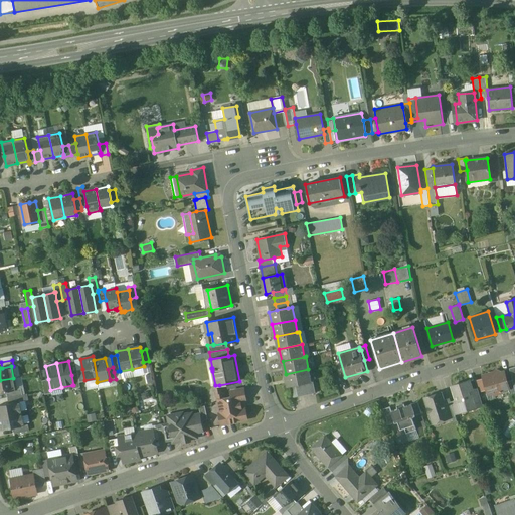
[(82,369),(76,370),(77,373),(79,382),(84,381),(84,380),(82,369)]
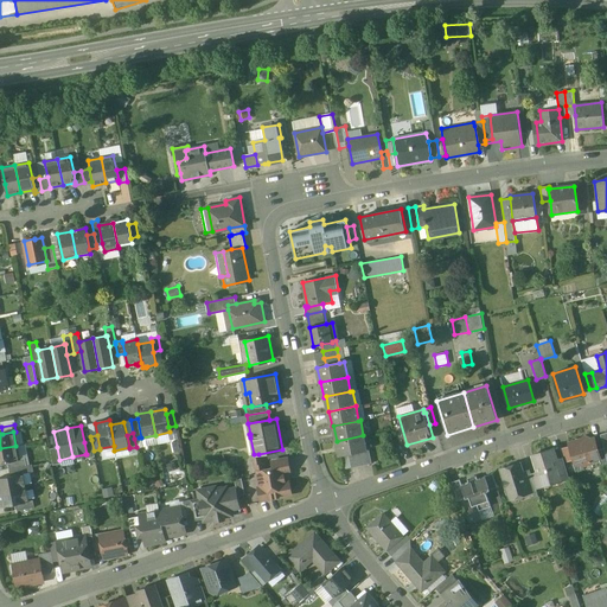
[(363,435),(337,441),(340,457),(343,455),(349,454),(356,453),(363,452),(366,451),(363,435)]
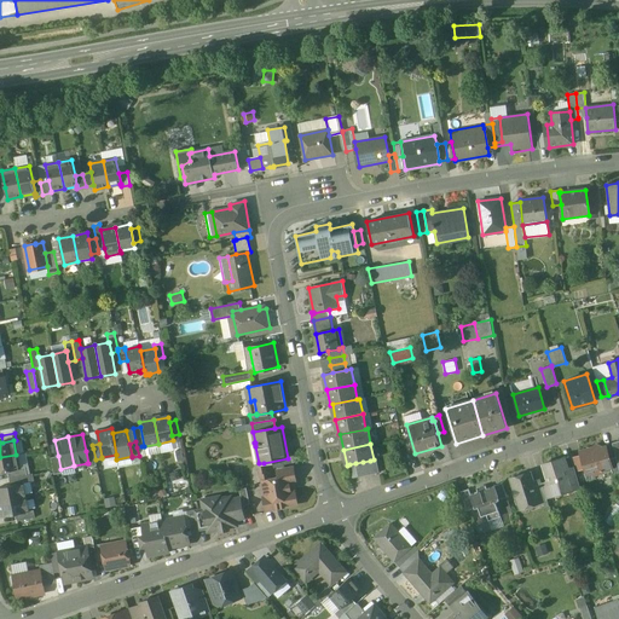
[(599,452),(593,449),(580,452),(580,455),(585,469),(586,473),(593,470),(594,474),(603,472),(602,469),(611,467),(612,467),(609,460),(606,447),(601,449),(599,452)]
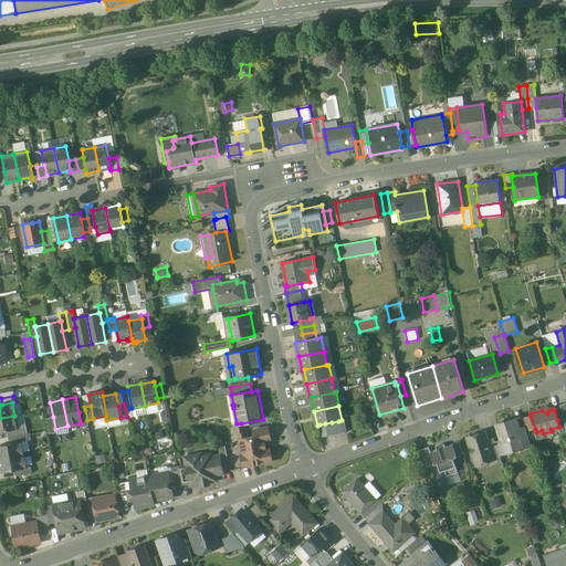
[(85,410),(79,412),(81,423),(80,423),(81,427),(88,426),(87,420),(85,410)]
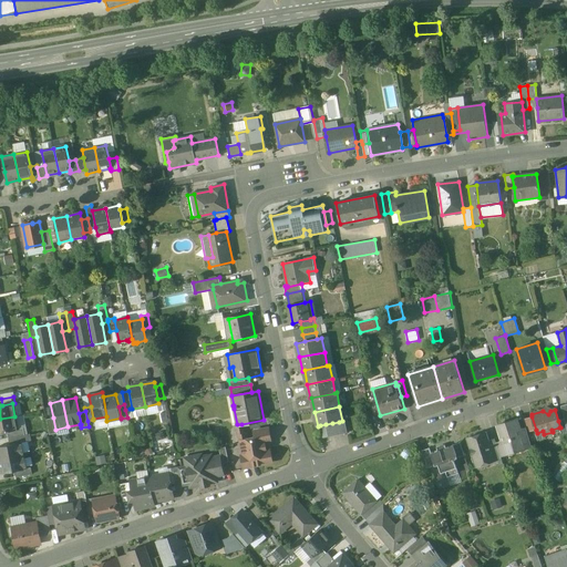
[(14,416),(0,419),(0,433),(7,432),(18,430),(14,416)]
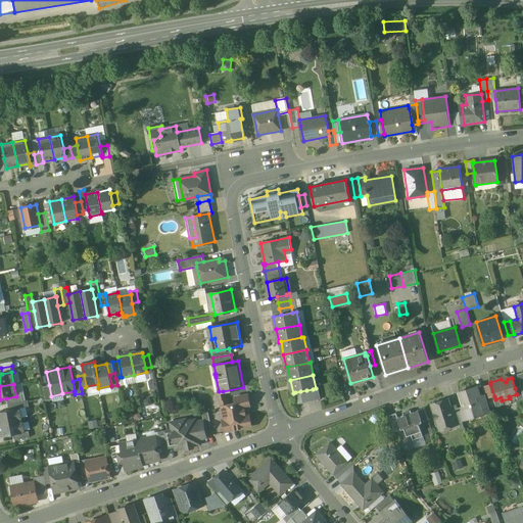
[(490,384),(482,386),(485,394),(486,398),(494,396),(490,384)]
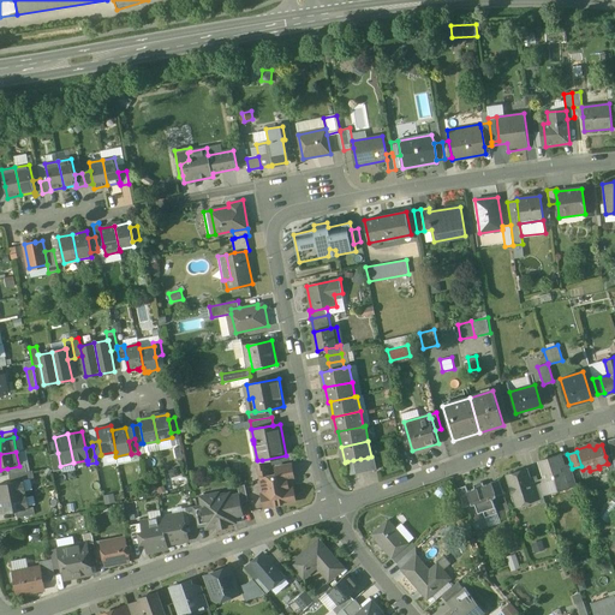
[(58,453),(51,455),(53,471),(61,470),(60,466),(58,453)]
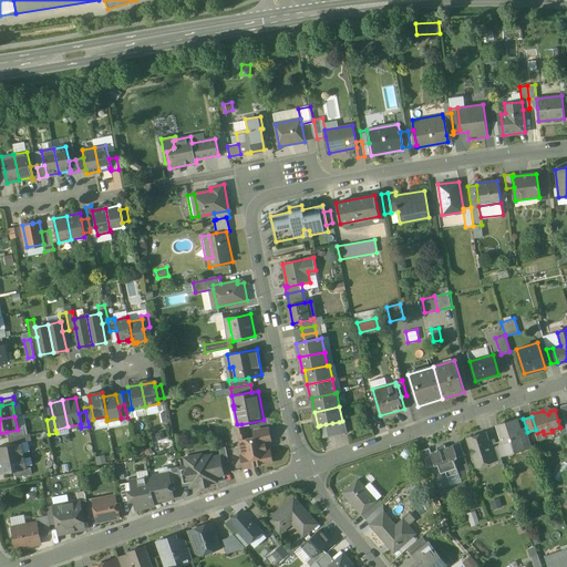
[(516,419),(497,425),(503,441),(505,452),(521,447),(524,446),(519,430),(516,419)]
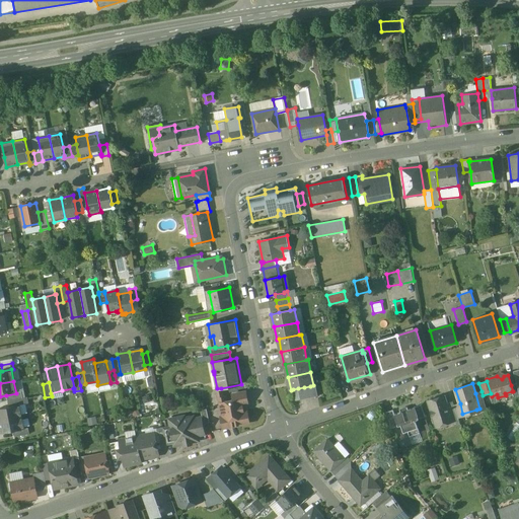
[(221,394),(221,388),(217,388),(220,402),(225,401),(224,396),(222,396),(221,394)]
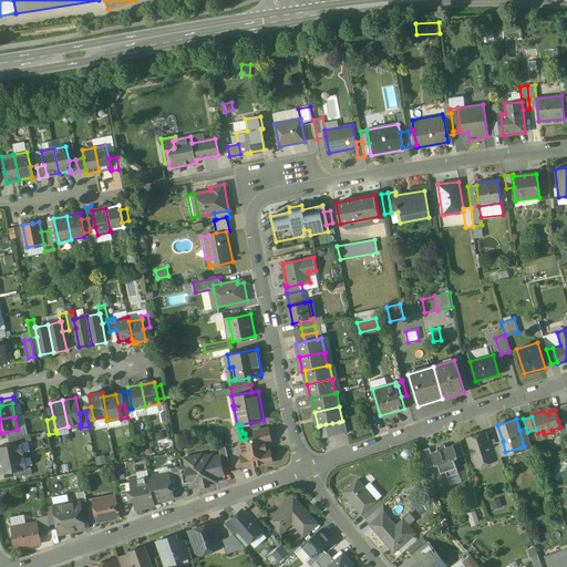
[(268,428),(254,430),(255,437),(246,439),(240,440),(244,456),(246,456),(247,466),(272,462),(269,450),(266,450),(265,441),(270,440),(268,428)]
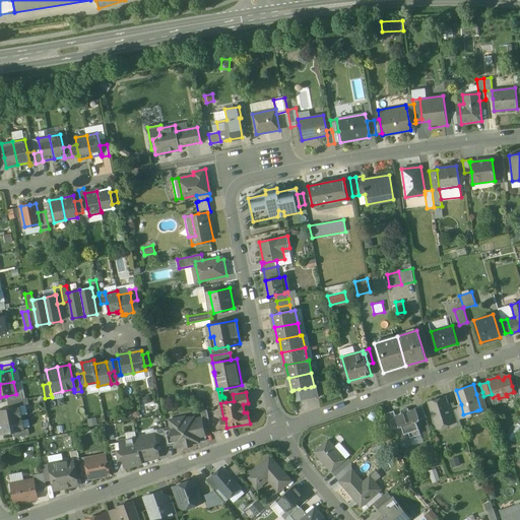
[(476,394),(480,409),(486,407),(483,396),(482,392),(476,394)]
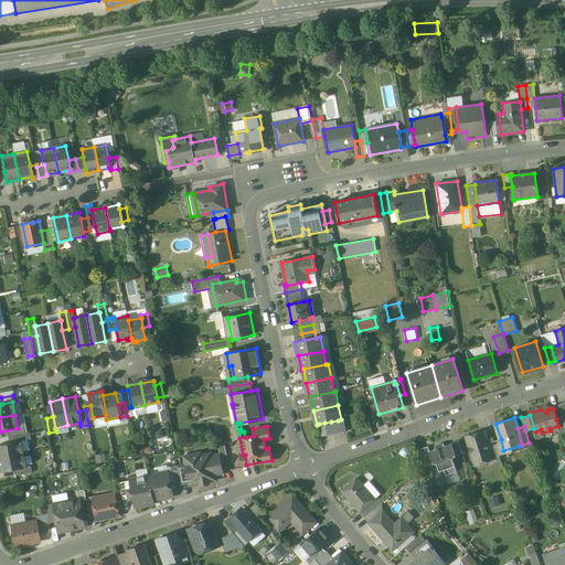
[(23,427),(18,428),(7,430),(8,437),(24,434),(23,427)]
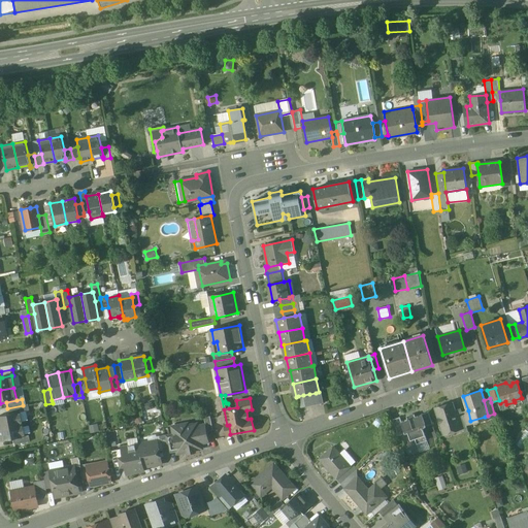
[(505,401),(500,403),(498,403),(500,410),(507,408),(506,404),(505,401)]
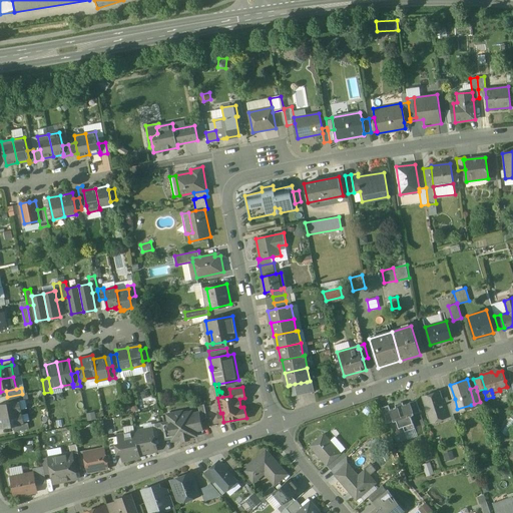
[(440,392),(436,394),(435,392),(423,397),(430,419),(431,419),(433,420),(435,419),(436,417),(440,416),(443,418),(448,417),(443,403),(442,399),(440,392)]
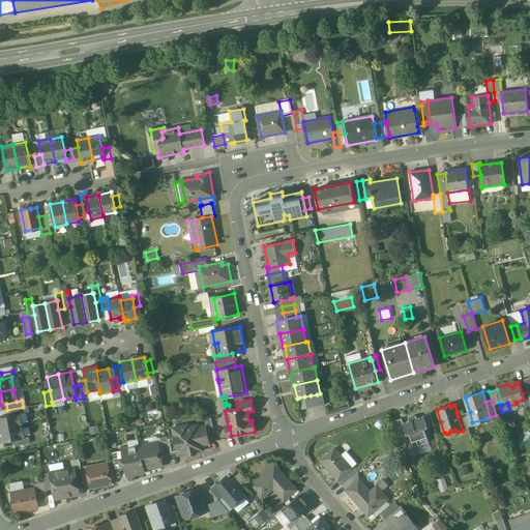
[(23,407),(7,410),(8,416),(19,414),(29,412),(28,406),(23,407)]
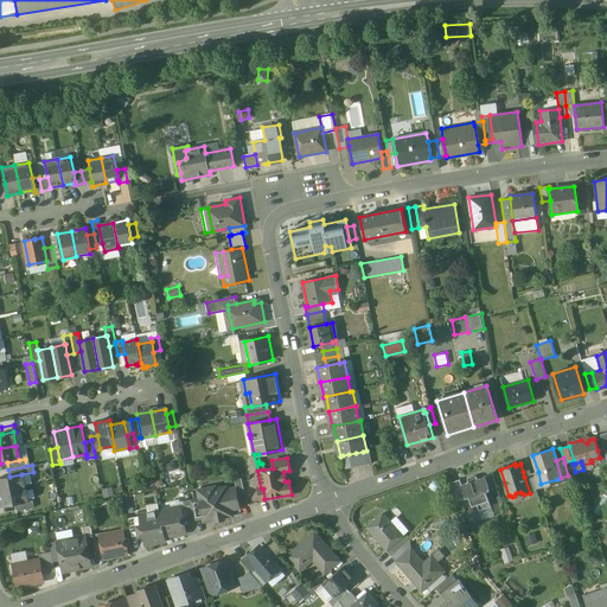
[(538,472),(531,474),(536,489),(542,487),(541,484),(538,472)]
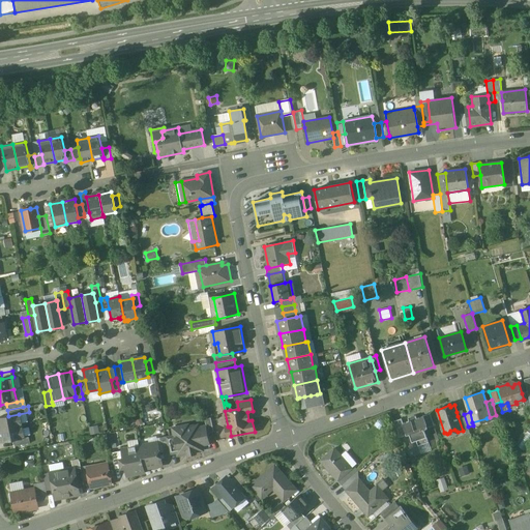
[(434,425),(430,413),(422,416),(423,417),(423,416),(428,428),(434,425)]
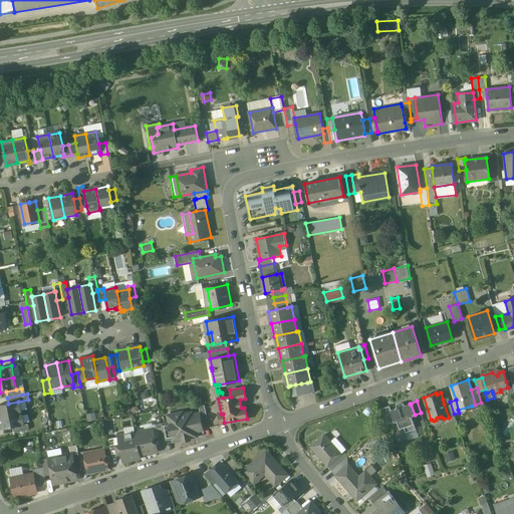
[(8,404),(0,405),(0,417),(20,413),(18,402),(8,404)]
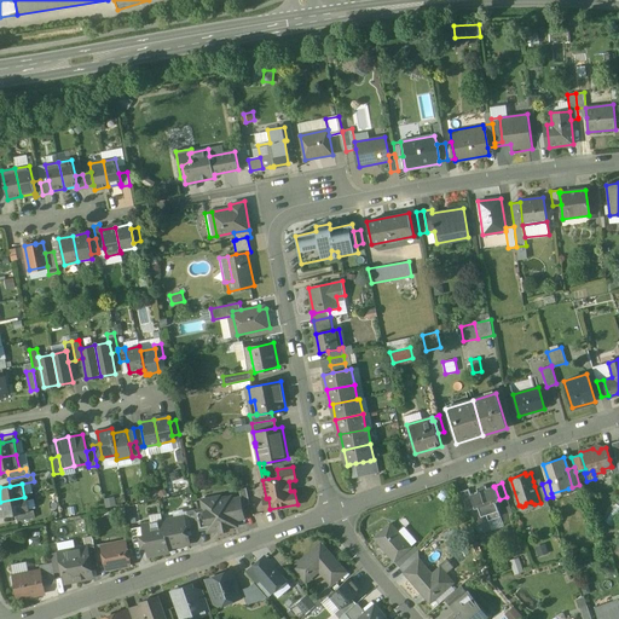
[(534,486),(541,503),(547,501),(547,498),(542,484),(534,486)]
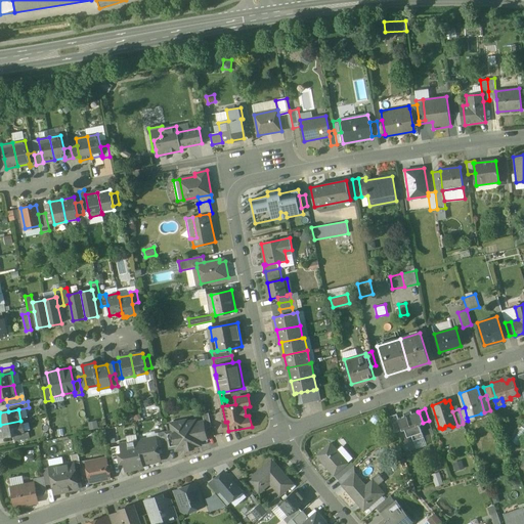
[(419,412),(412,415),(411,411),(403,415),(404,417),(398,420),(397,420),(401,430),(404,430),(407,437),(411,436),(413,441),(424,437),(419,424),(423,423),(419,411),(419,412)]
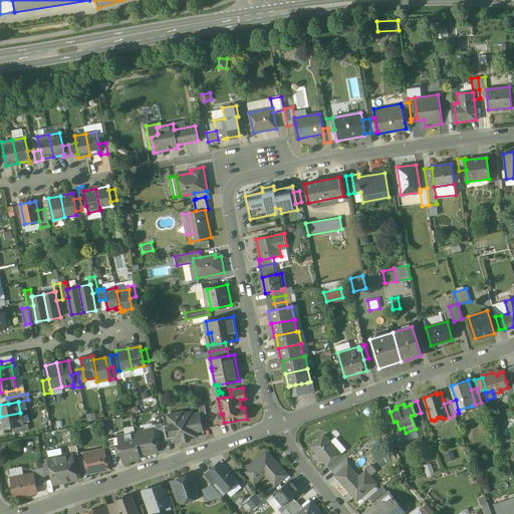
[(204,405),(199,407),(200,414),(201,420),(207,419),(204,405)]
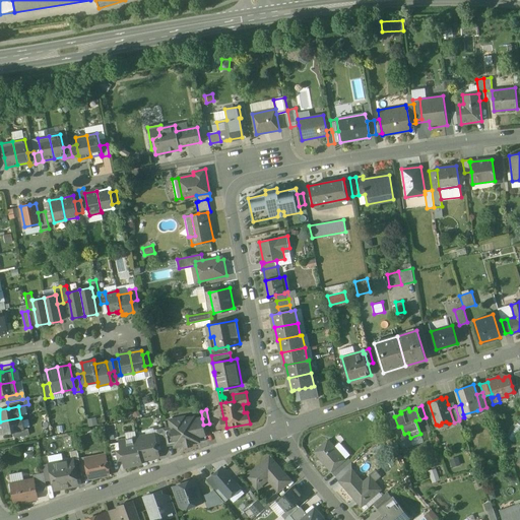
[(394,411),(387,413),(392,430),(398,427),(394,416),(395,416),(394,411)]
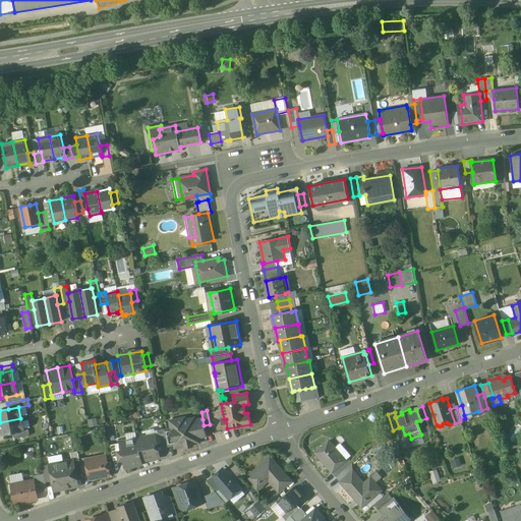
[(20,418),(0,422),(0,428),(1,435),(13,432),(23,430),(20,418)]
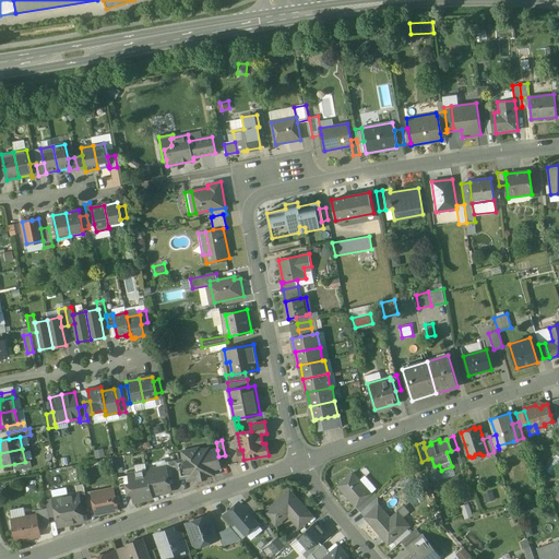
[(209,449),(199,451),(199,449),(189,451),(183,459),(183,460),(188,477),(191,479),(198,478),(199,479),(206,478),(206,476),(210,476),(213,471),(213,468),(221,467),(217,450),(210,451),(209,449)]
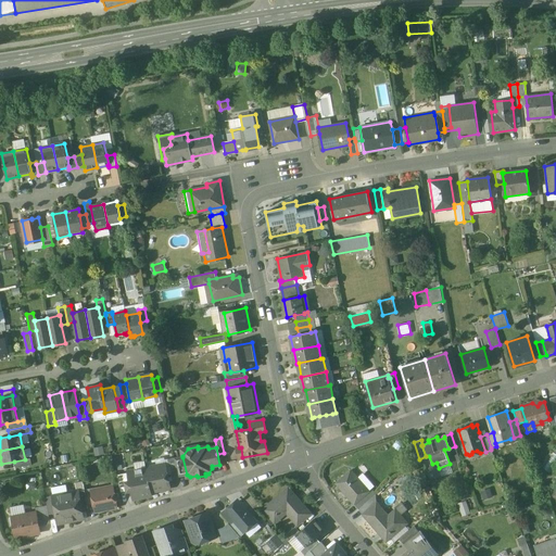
[(182,457),(174,459),(175,462),(178,476),(187,475),(182,457)]
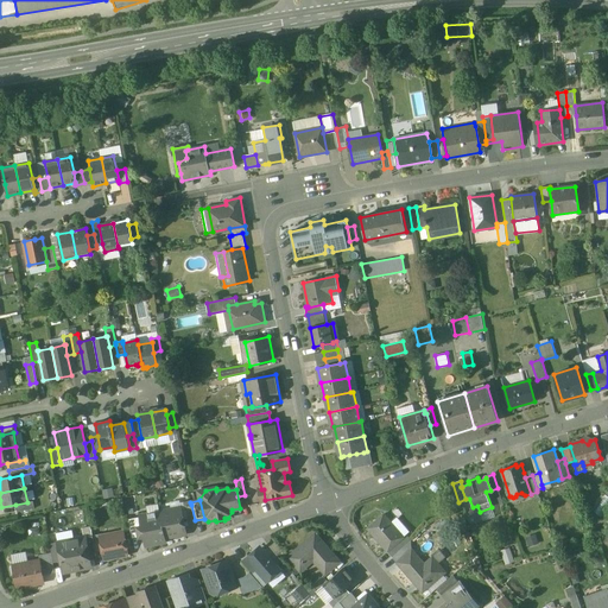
[(27,502),(16,505),(17,512),(35,508),(33,501),(27,502)]
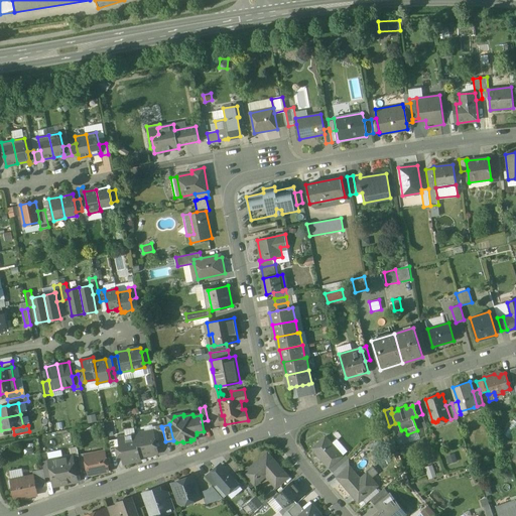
[(162,428),(156,430),(159,444),(165,443),(165,441),(162,428)]
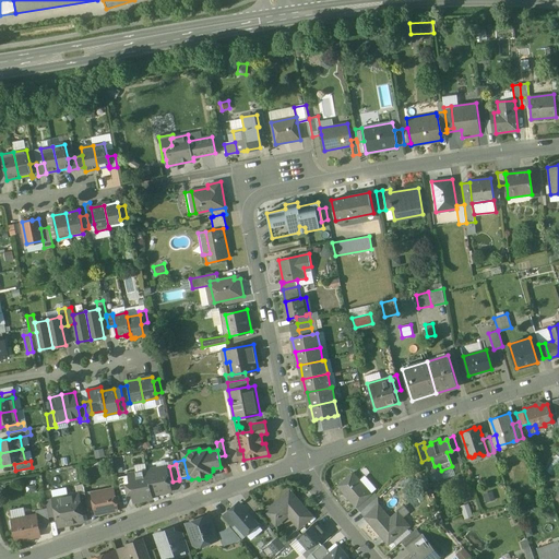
[(166,467),(146,471),(152,495),(170,491),(166,467)]
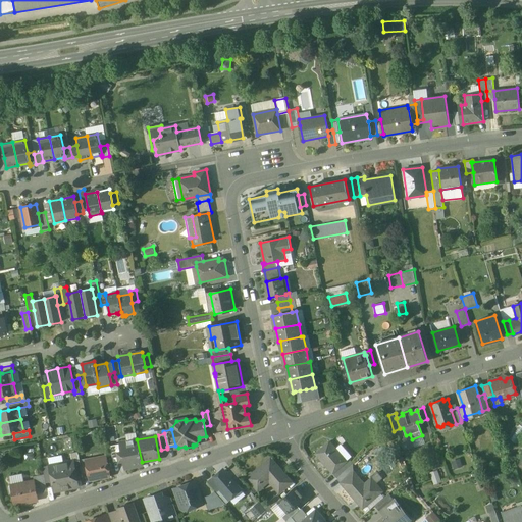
[(137,439),(119,444),(119,445),(120,452),(117,453),(119,461),(122,461),(124,469),(142,466),(142,462),(137,439)]
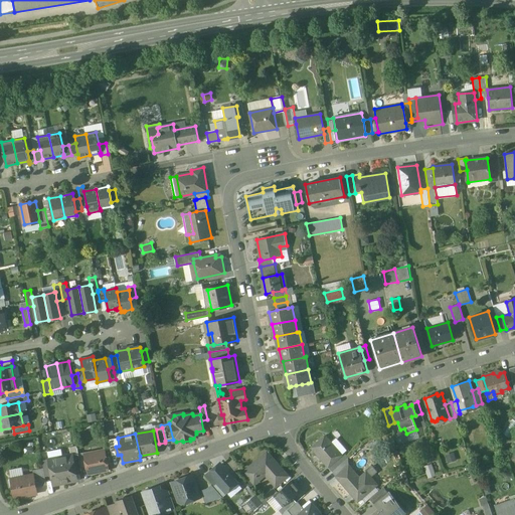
[(342,455),(325,436),(311,448),(328,467),(342,455)]
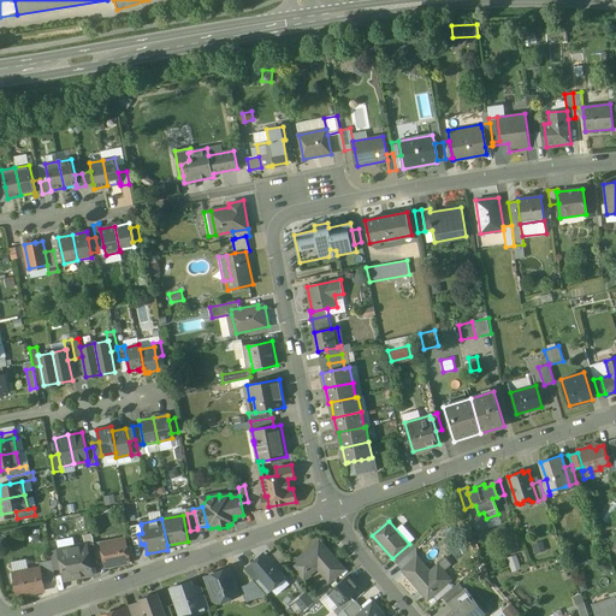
[(141,525),(130,526),(134,545),(141,544),(138,534),(142,533),(141,525)]
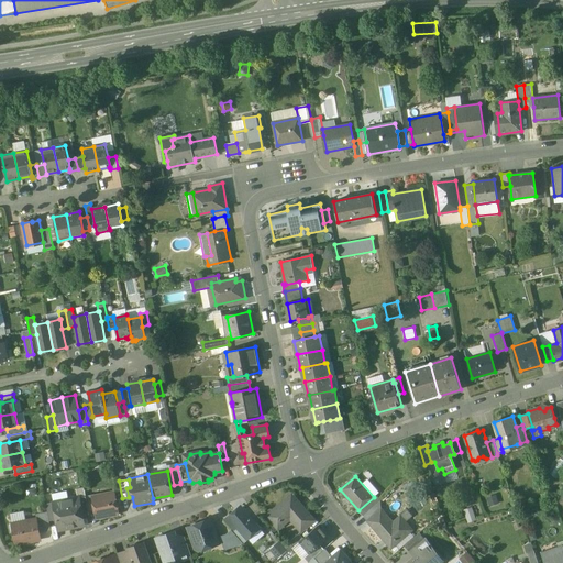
[(92,497),(95,510),(97,518),(118,514),(113,493),(92,497)]
